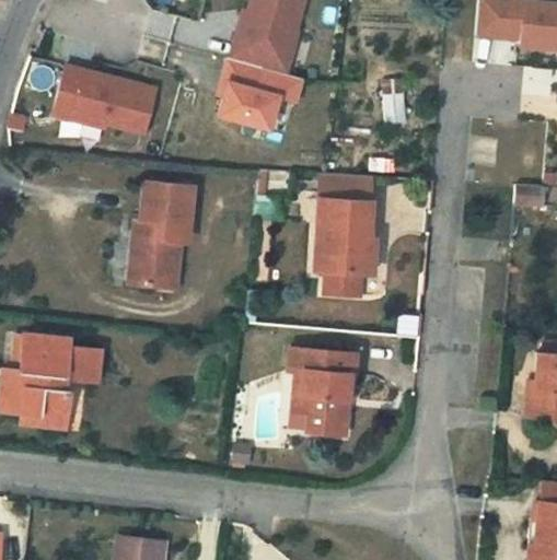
[(241,35),(234,58),(287,73),(299,31),(297,30),(304,0),(252,0),(250,11),(243,36),(241,35)]
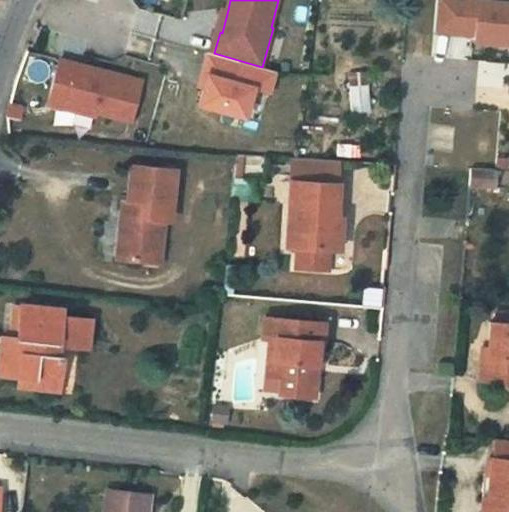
[(508,1),(492,0),(439,0),(437,30),(477,33),(476,39),(508,41),(508,1)]
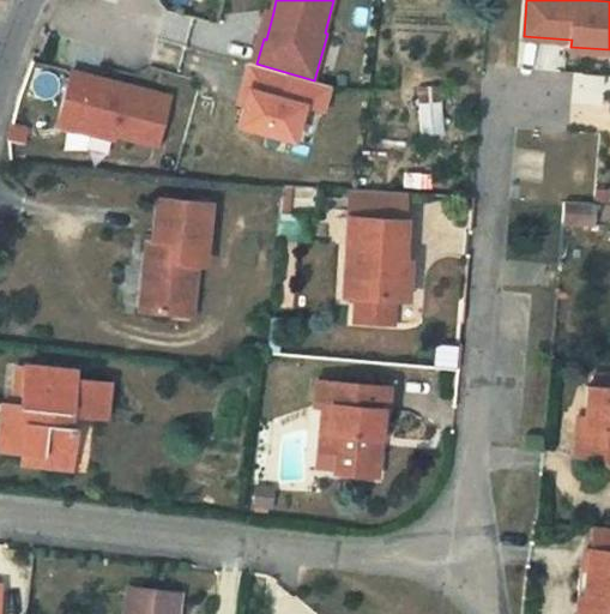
[(269,11),(261,38),(264,38),(266,40),(273,12),(269,11)]
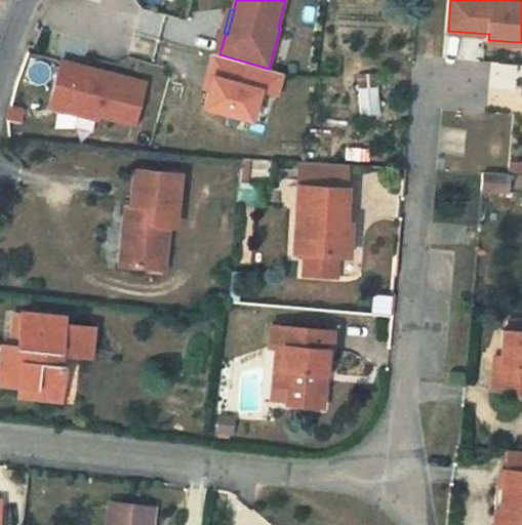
[(219,54),(215,53),(209,75),(214,77),(211,89),(206,107),(253,119),(262,89),(278,94),(284,72),(269,69),(219,54)]
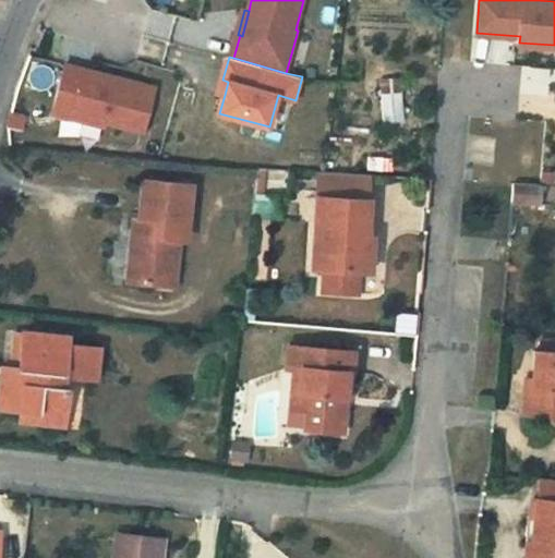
[(86,70),(68,64),(55,112),(107,126),(108,122),(145,133),(157,88),(110,76),(109,81),(84,74),(86,70)]
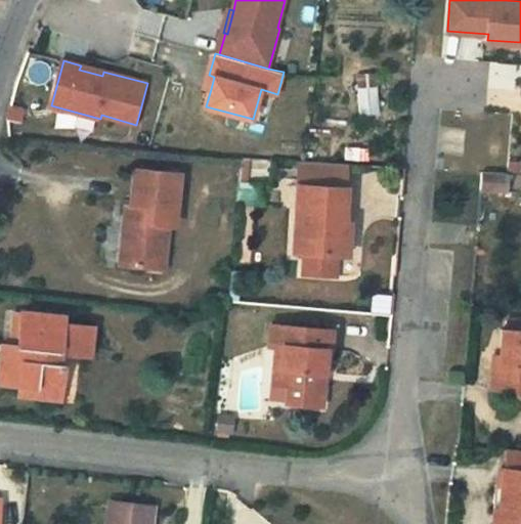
[(214,77),(209,75),(206,88),(211,89),(214,77)]
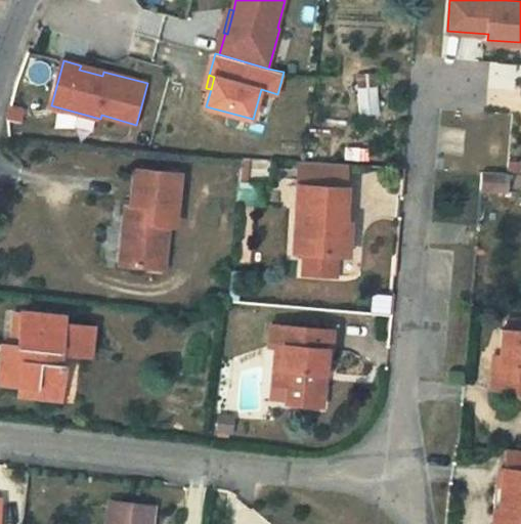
[(9,122),(27,122),(27,106),(11,106),(9,122)]
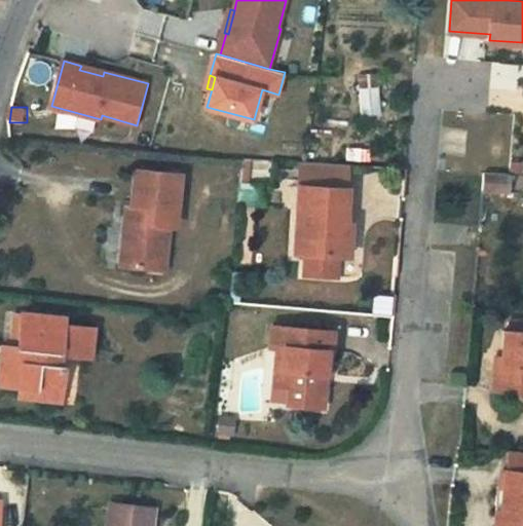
[(299,162),(298,185),(343,188),(344,164),(299,162)]
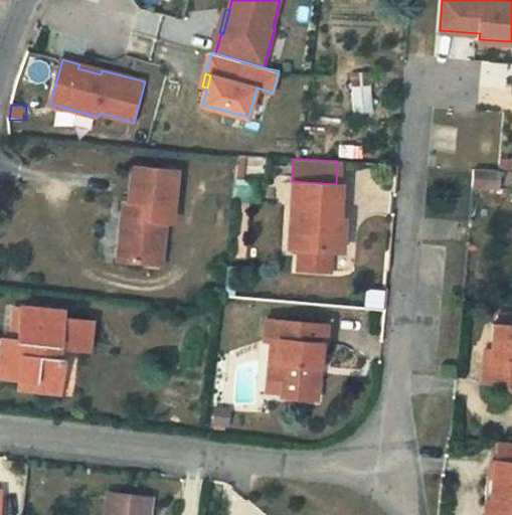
[(178,213),(181,177),(135,174),(131,208),(136,209),(132,234),(123,234),(121,253),(144,255),(145,248),(165,250),(170,212),(178,213)]
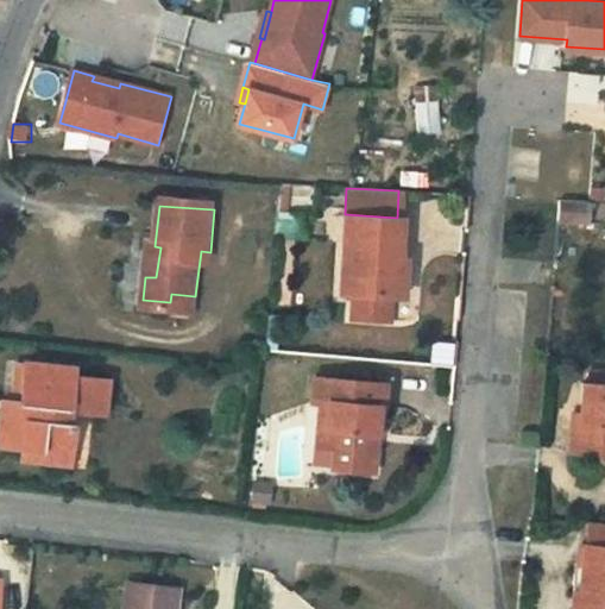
[(397,218),(345,214),(340,290),(386,293),(389,257),(395,257),(397,218)]
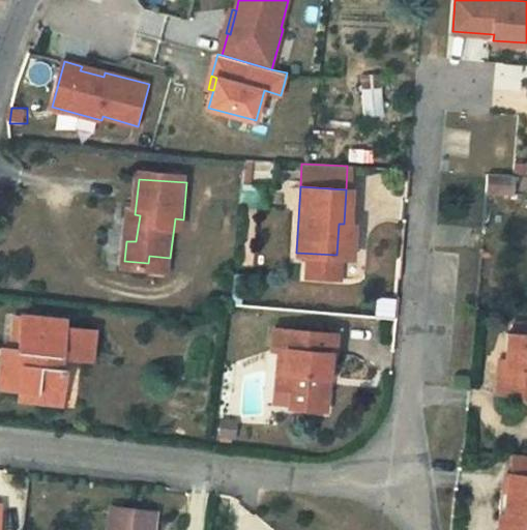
[(344,224),(339,224),(337,255),(351,256),(353,224),(344,224)]
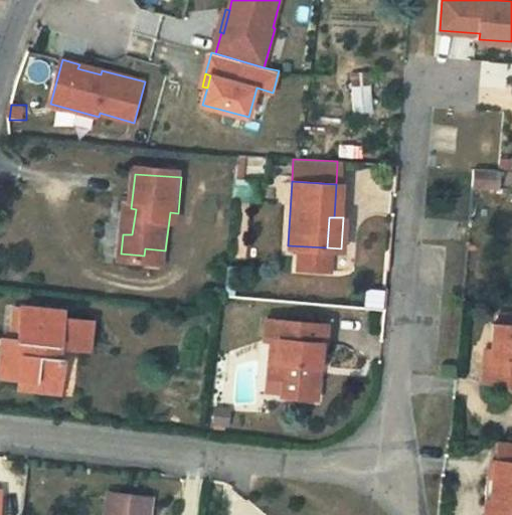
[(327,247),(288,245),(287,266),(340,269),(341,248),(327,247)]
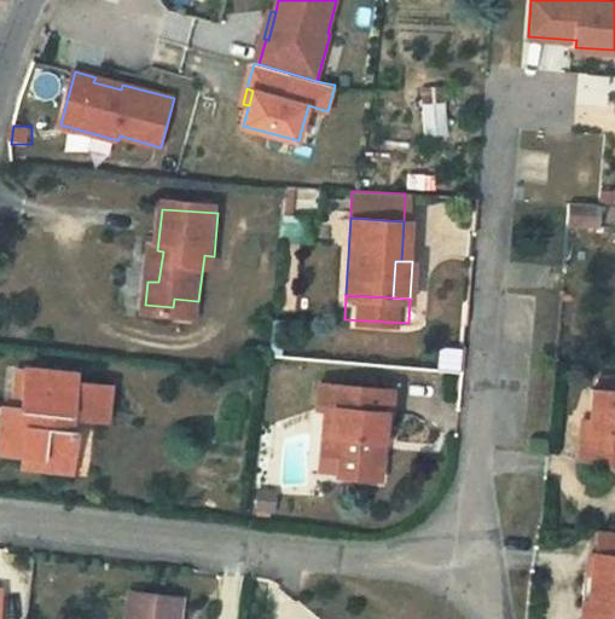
[(25,426),(5,423),(1,444),(10,445),(9,458),(27,461),(47,464),(47,476),(74,480),(81,435),(77,433),(77,420),(111,424),(115,392),(79,387),(81,376),(34,371),(28,411),(25,426)]
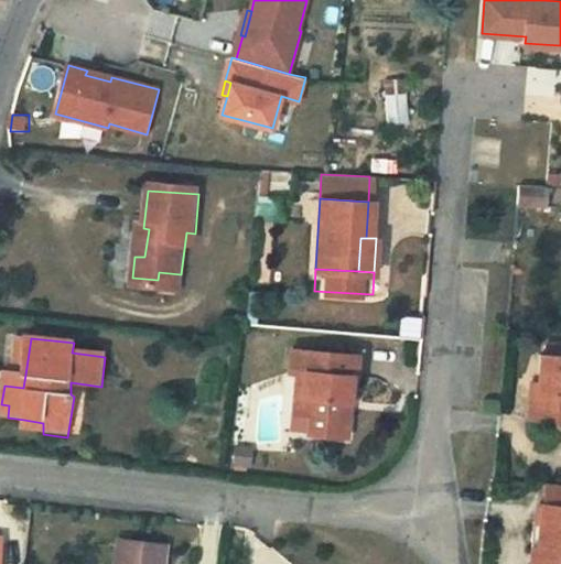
[(358,373),(359,351),(293,349),(291,369),(308,369),(305,397),(316,397),(313,426),(347,427),(353,373),(358,373)]
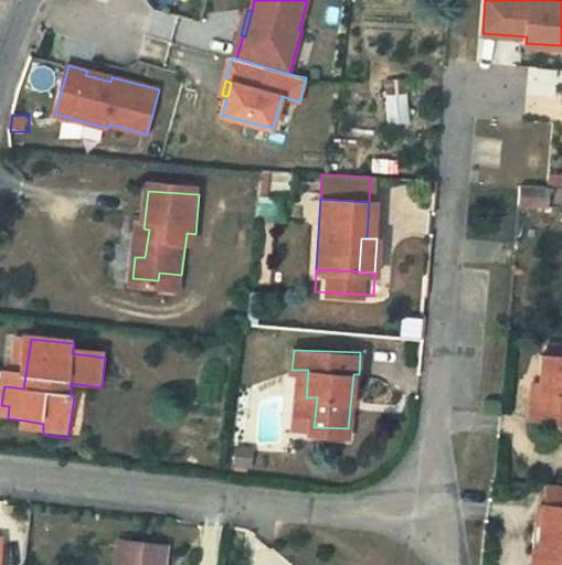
[(561,359),(547,358),(544,391),(542,426),(561,427),(561,359)]
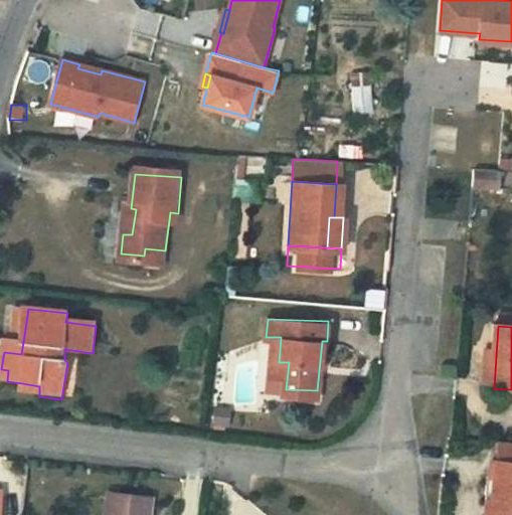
[(6,341),(4,352),(21,354),(23,342),(6,341)]
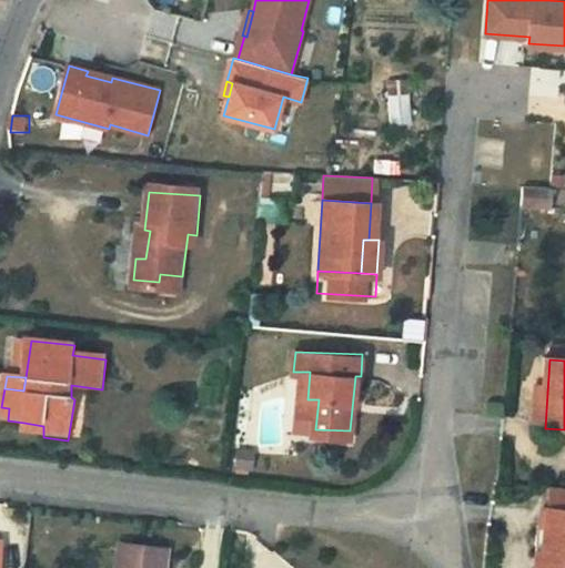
[(531,428),(545,428),(547,393),(533,392),(531,428)]
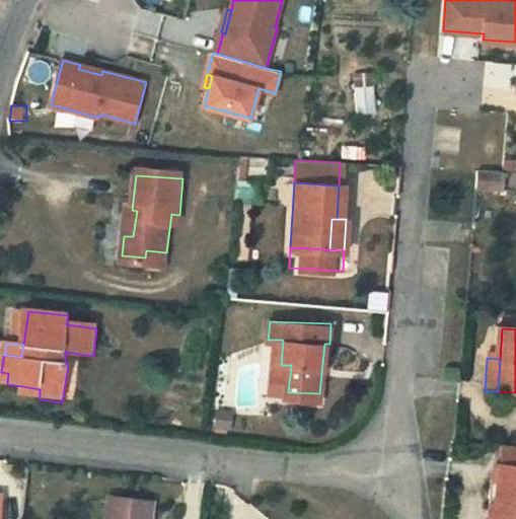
[(20,397),(40,399),(40,389),(22,386),(20,397)]
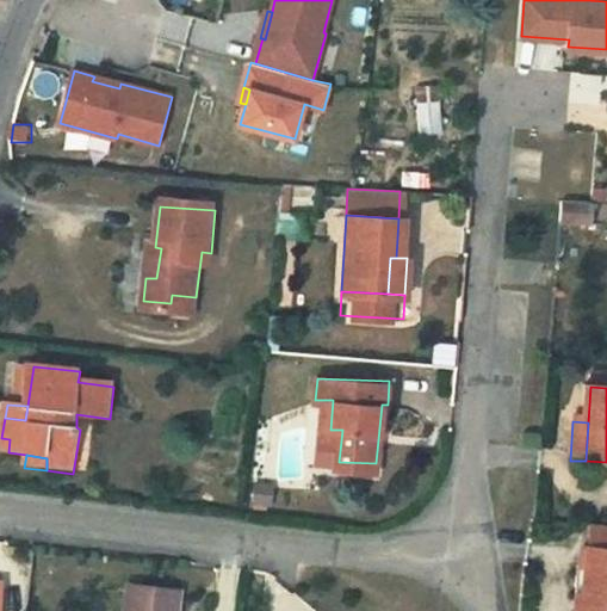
[(606,553),(601,553),(599,598),(596,610),(606,610),(606,553)]
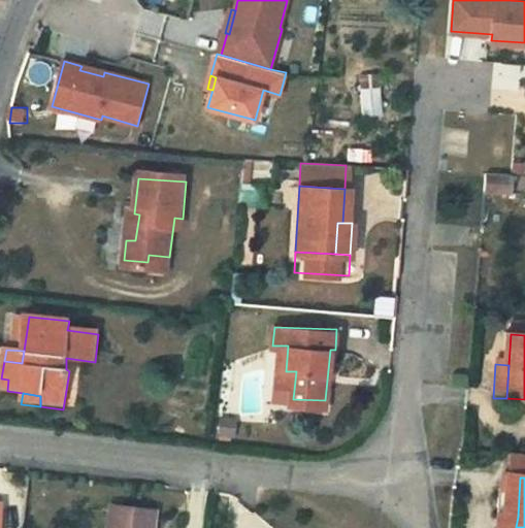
[(157,527),(159,513),(117,507),(113,527),(157,527)]
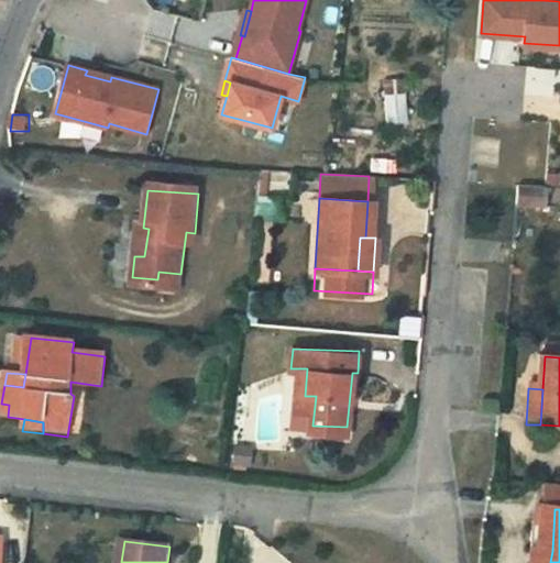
[(538,562),(550,562),(552,551),(540,550),(538,562)]
